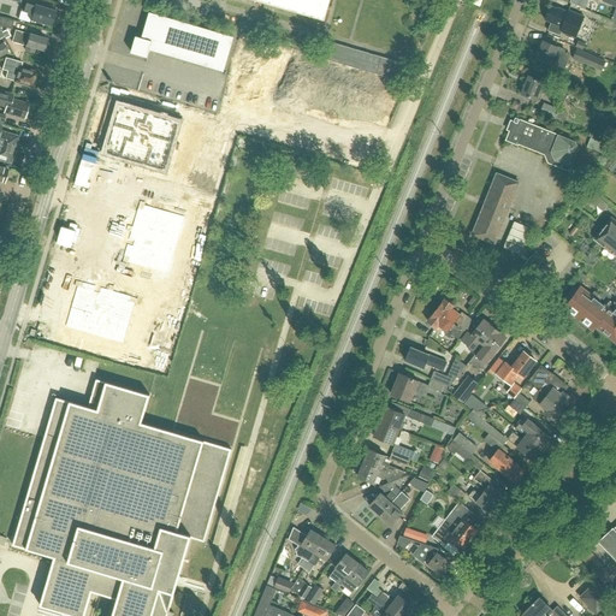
[(253,0),(324,21),(329,0),(253,0)]
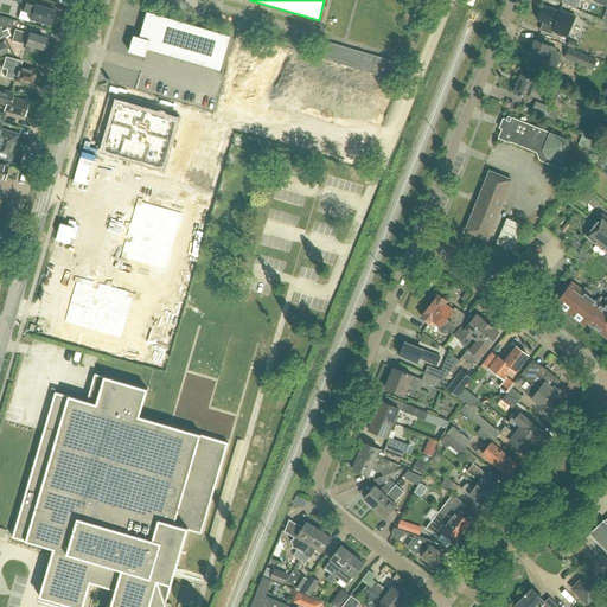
[(33,6),(24,2),(21,11),(31,13),(29,20),(49,26),(53,10),(33,4),(33,6)]
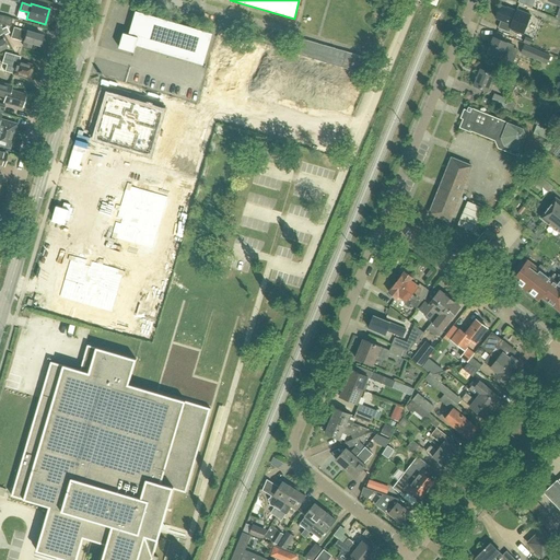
[(516,10),(506,7),(506,8),(500,6),(496,18),(501,20),(498,27),(510,32),(511,28),(524,33),(532,14),(516,9),(516,10)]
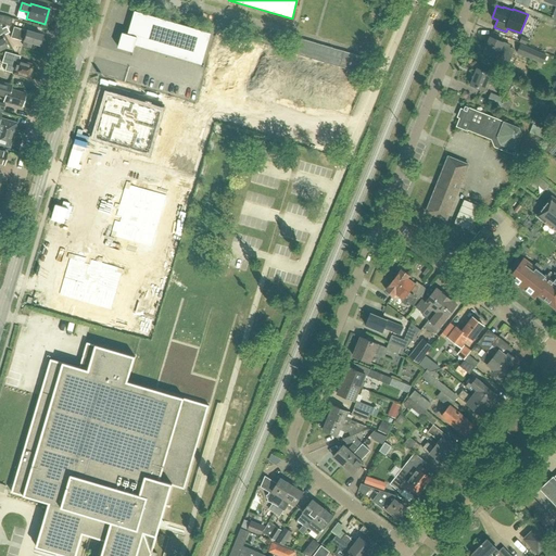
[(202,64),(211,34),(135,11),(128,34),(123,33),(118,47),(134,51),(135,45),(202,64)]
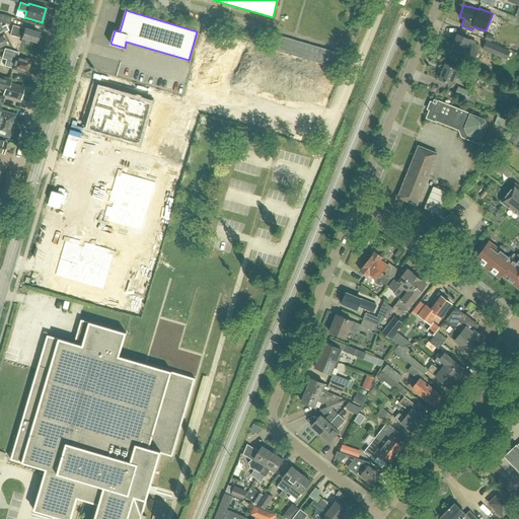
[(0,14),(0,21),(8,24),(11,17),(0,14)]
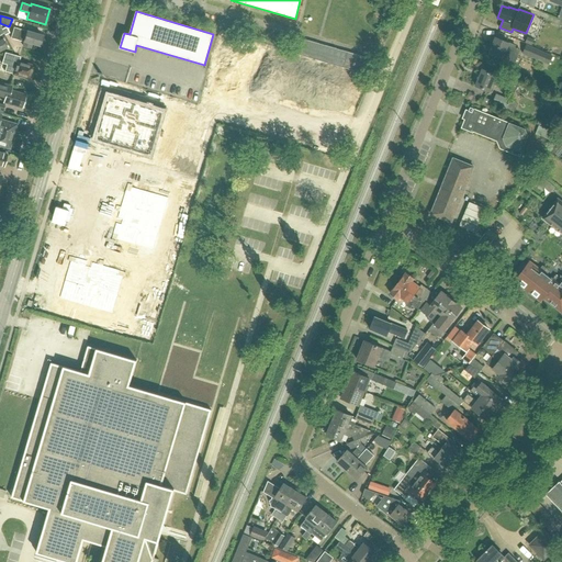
[(26,31),(15,27),(13,37),(23,40),(22,45),(29,47),(30,42),(38,44),(38,42),(41,42),(41,40),(41,37),(41,35),(26,31)]
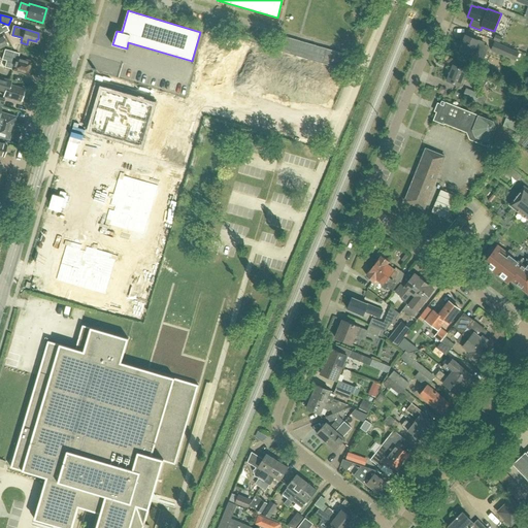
[(349,72),(355,58),(327,48),(279,35),(274,50),(322,64),(349,72)]
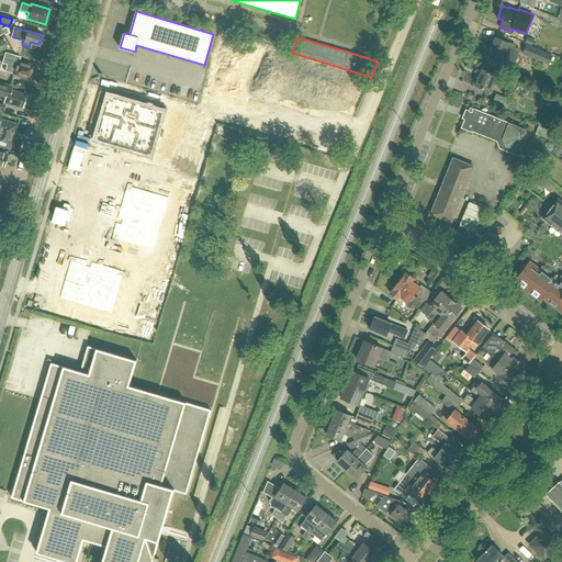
[(514,65),(517,57),(512,55),(515,45),(496,37),(490,53),(503,57),(502,59),(514,65)]
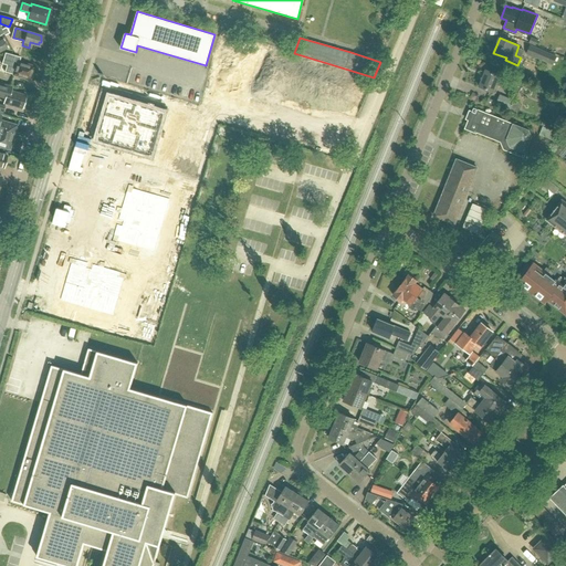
[(553,65),(557,55),(531,44),(526,53),(553,65)]
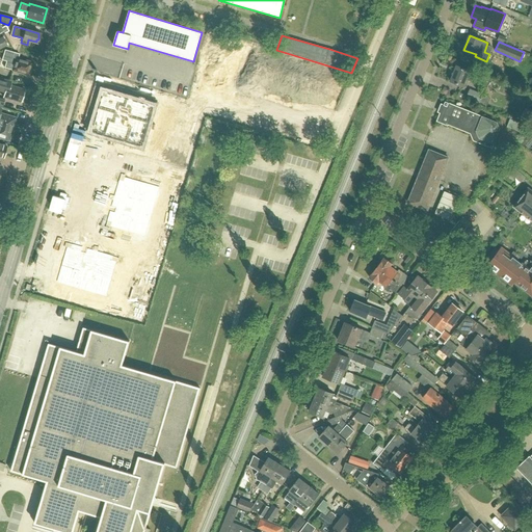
[(274,68),(277,56),(249,49),(246,60),(274,68)]
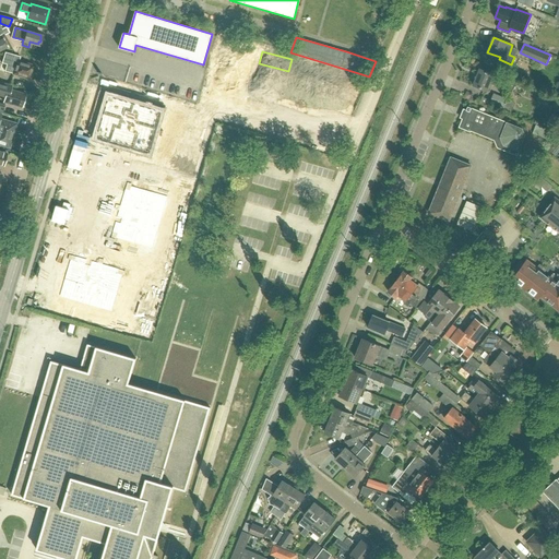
[(31,76),(33,71),(31,71),(33,66),(19,61),(20,56),(4,52),(1,62),(7,64),(4,71),(13,73),(13,74),(18,75),(19,74),(30,78),(30,75),(31,76)]
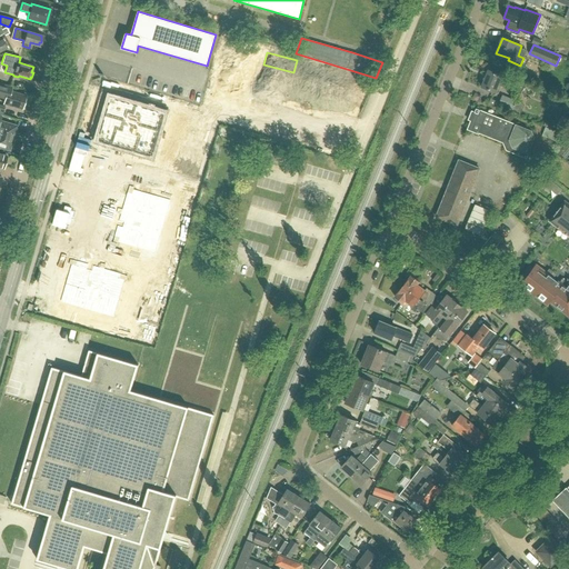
[(311,77),(315,63),(303,60),(300,73),(311,77)]
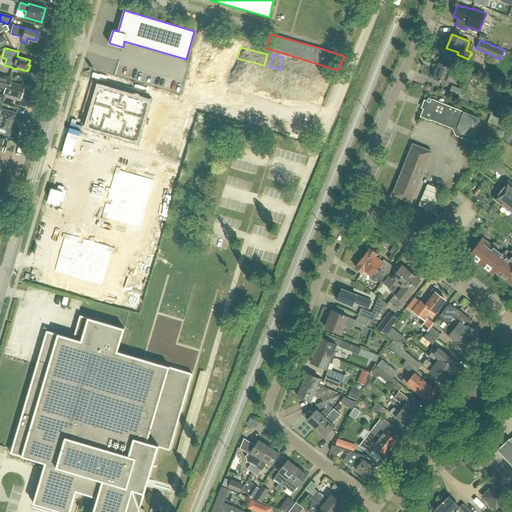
[(295,59),(292,66),(301,69),(303,62),(295,59)]
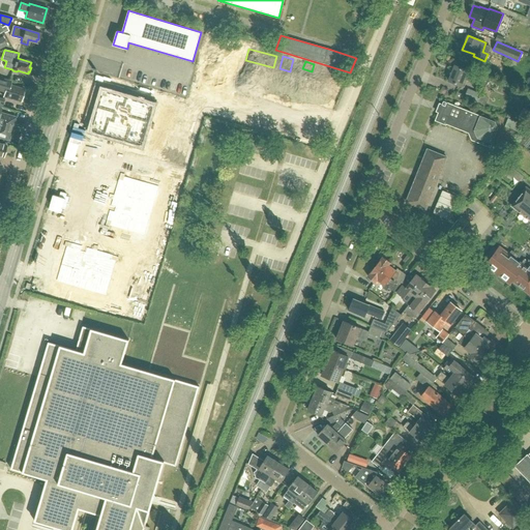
[(329,80),(331,68),(315,64),(312,76),(329,80)]
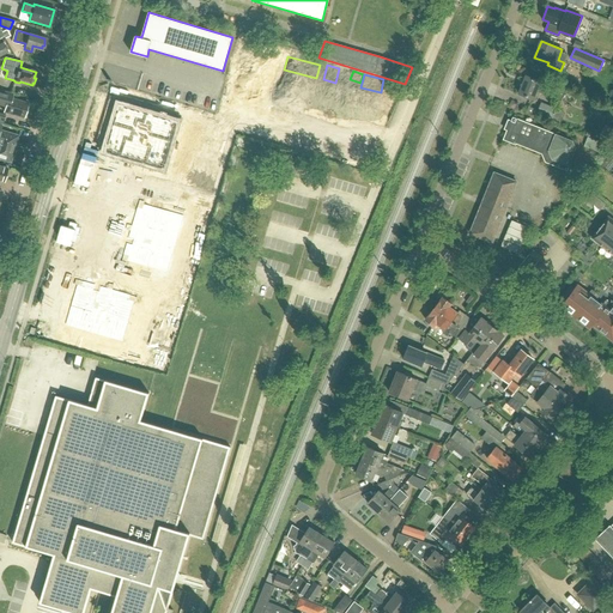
[(540,82),(527,76),(519,93),(525,96),(525,97),(532,101),(532,98),(533,99),(534,98),(536,99),(540,92),(544,93),(545,90),(563,97),(568,87),(542,77),(541,78),(540,82)]
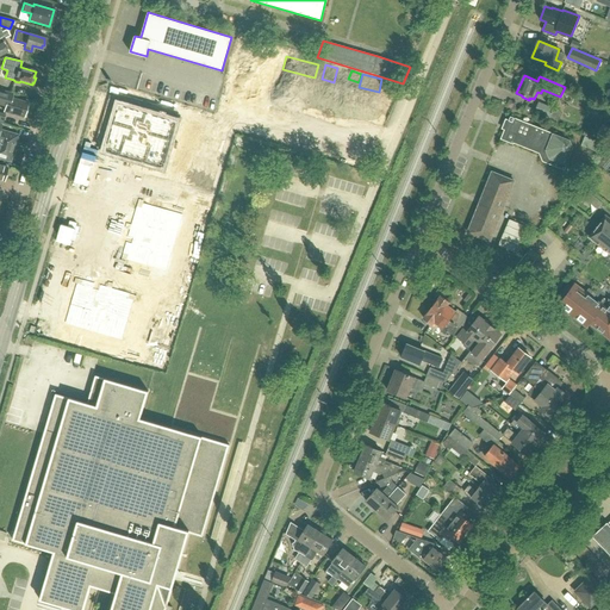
[(23,117),(27,101),(11,97),(12,93),(0,88),(0,104),(5,105),(2,111),(23,117)]
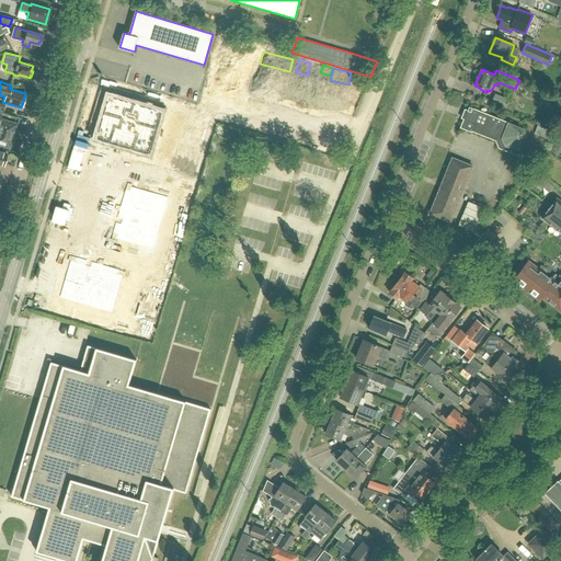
[(515,111),(518,103),(495,93),(492,101),(515,111)]
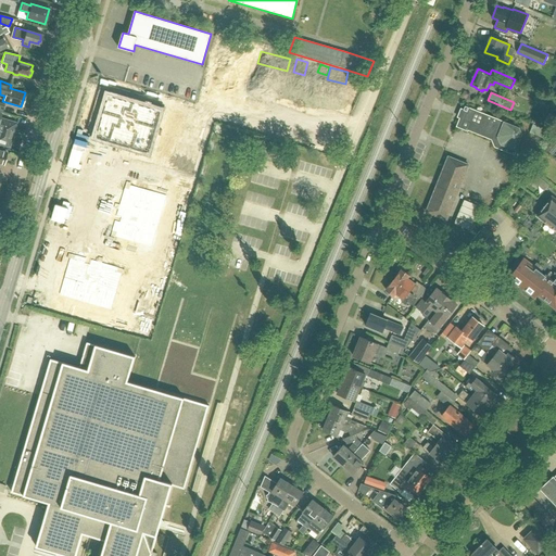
[(97,129),(95,136),(97,136),(97,137),(116,142),(115,144),(122,147),(122,144),(129,147),(131,147),(148,152),(148,153),(150,154),(152,148),(150,147),(161,111),(109,96),(99,129),(97,129)]
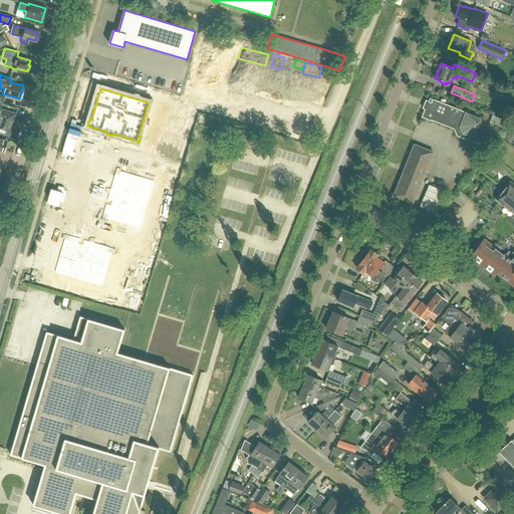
[(480,118),(430,98),(429,101),(427,101),(424,108),(426,109),(422,116),(432,120),(433,120),(454,130),(457,137),(475,144),(483,125),(480,118)]
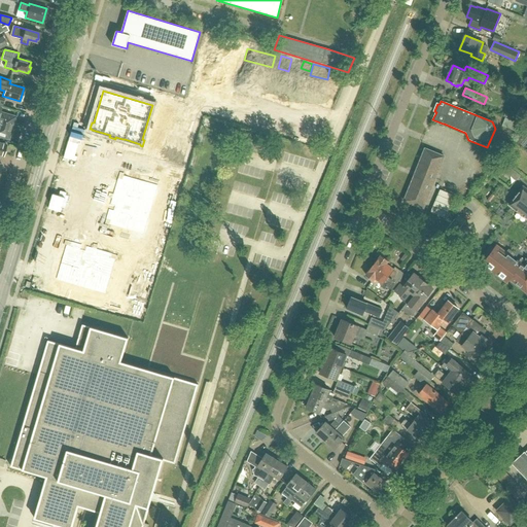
[(0,124),(10,128),(12,124),(13,123),(14,120),(13,118),(14,116),(0,112),(0,110),(1,106),(0,105),(0,124)]
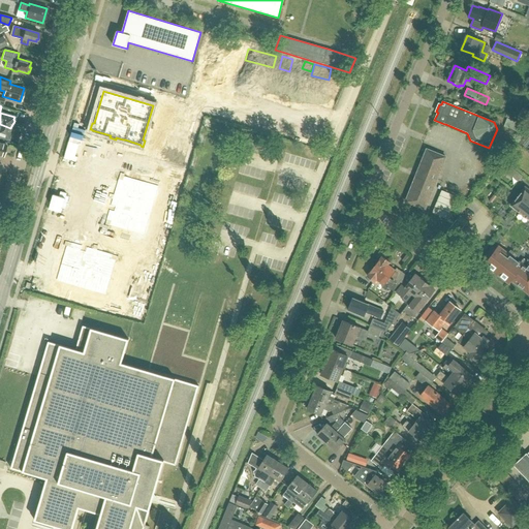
[(521,133),(523,124),(507,119),(504,127),(521,133)]
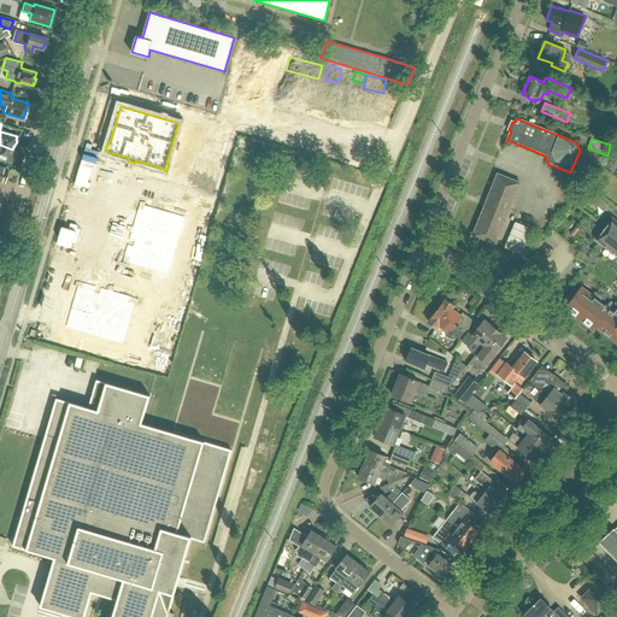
[(12,150),(0,145),(0,158),(9,162),(10,159),(12,159),(12,156),(11,153),(12,150)]
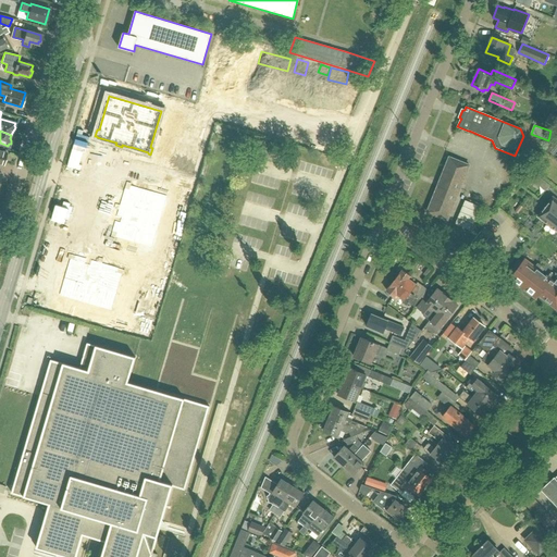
[(555,155),(556,151),(556,137),(555,136),(553,139),(554,140),(547,149),(555,155)]
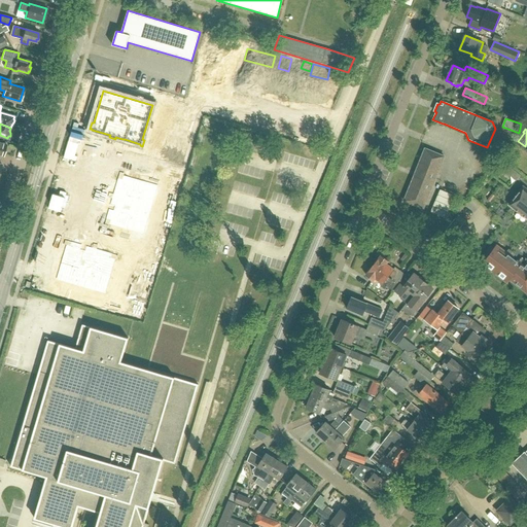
[(291,133),(289,139),(313,146),(315,140),(291,133)]
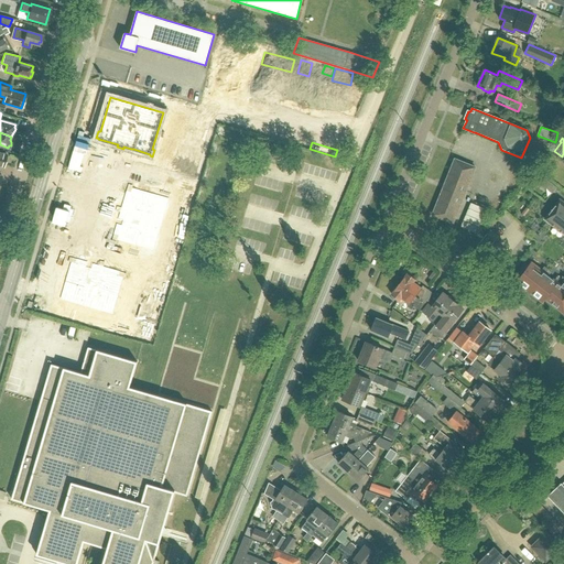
[(453,223),(475,167),(455,159),(433,215),(453,223)]
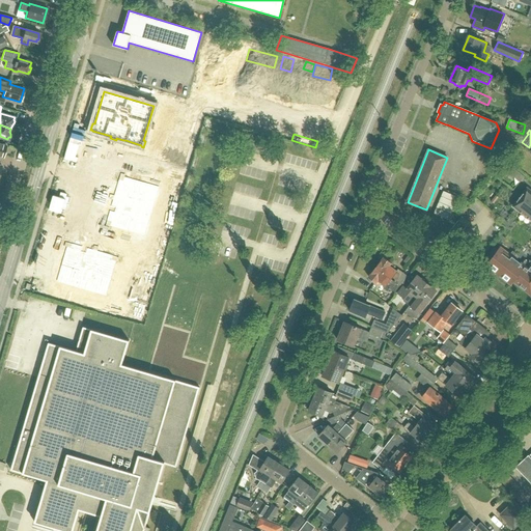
[(104,224),(104,226),(110,228),(110,226),(145,236),(160,187),(127,177),(128,175),(121,173),(120,175),(114,194),(113,193),(111,199),(113,200),(110,208),(106,225),(104,224)]
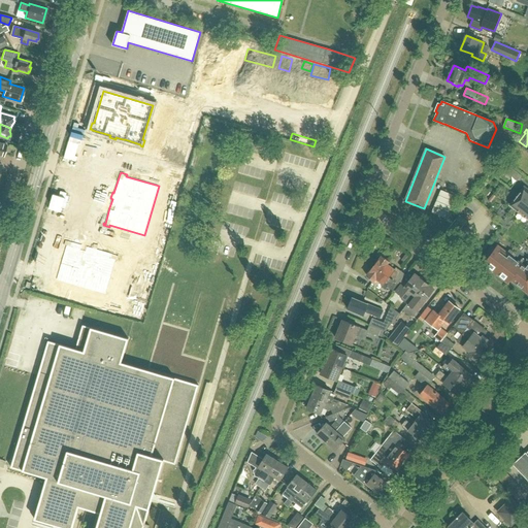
[(527,190),(524,187),(523,189),(517,196),(510,203),(512,203),(510,205),(527,219),(527,259),(526,259),(527,259),(525,261),(522,259),(523,259),(522,258),(519,263),(513,258),(516,254),(509,250),(506,254),(497,246),(484,263),(508,283),(510,279),(527,292),(527,190)]
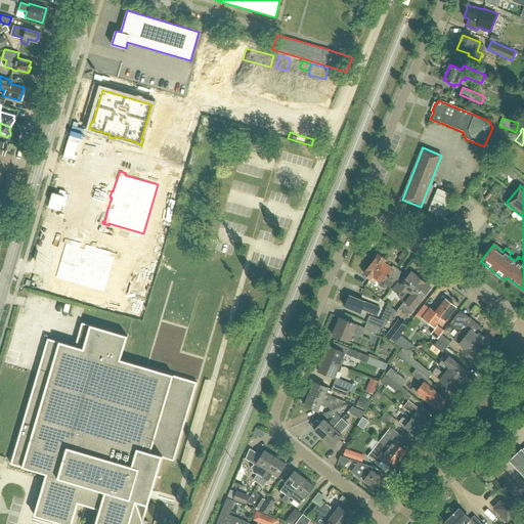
[(442,216),(451,193),(437,187),(428,210),(442,216)]
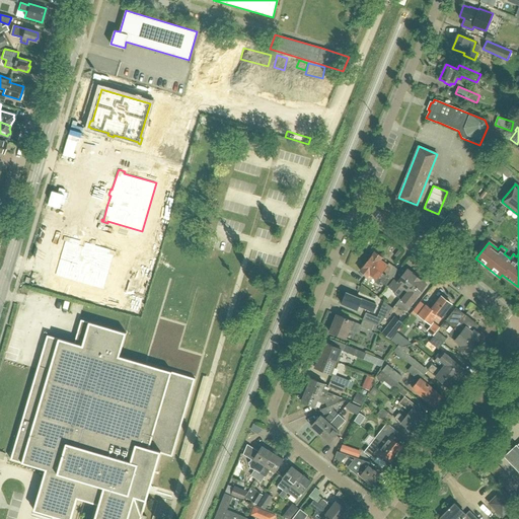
[(448,215),(438,228),(445,234),(451,227),(447,223),(452,218),(448,215)]
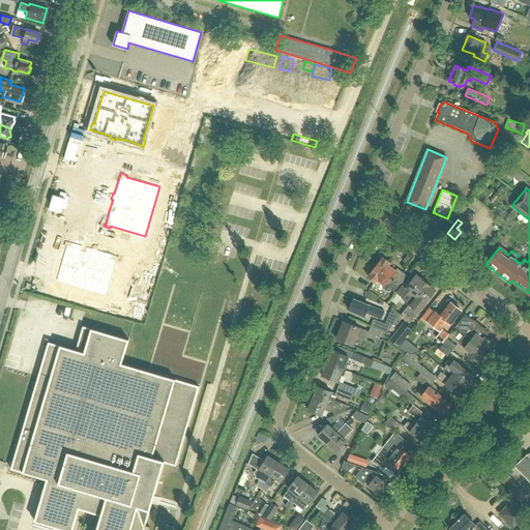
[(66,246),(56,281),(106,295),(116,263),(117,263),(119,258),(117,257),(117,256),(99,251),(99,248),(94,247),(93,249),(68,241),(68,240),(66,240),(64,245),(66,246)]
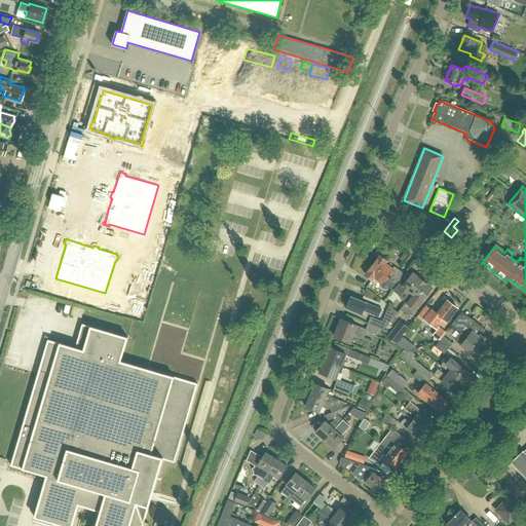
[(397,283),(400,279),(400,278),(404,273),(400,269),(398,272),(385,263),(387,260),(380,255),(373,264),(397,283)]
